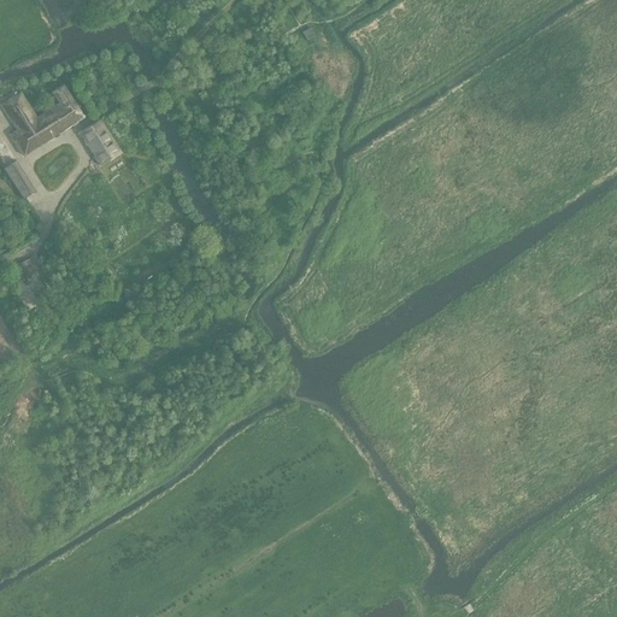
[(64,88),(53,94),(60,105),(37,119),(21,93),(0,105),(17,131),(10,135),(23,157),(83,118),(64,88)]
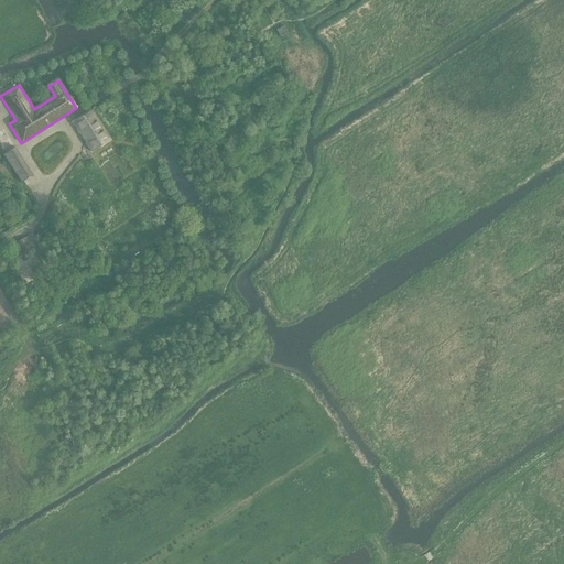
[(90,111),(73,122),(91,151),(109,140),(90,111)]
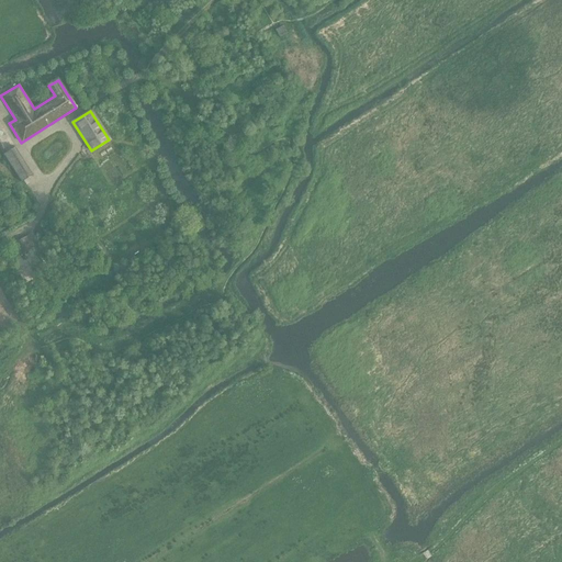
[(14,147),(2,154),(21,182),(23,180),(32,175),(14,147)]
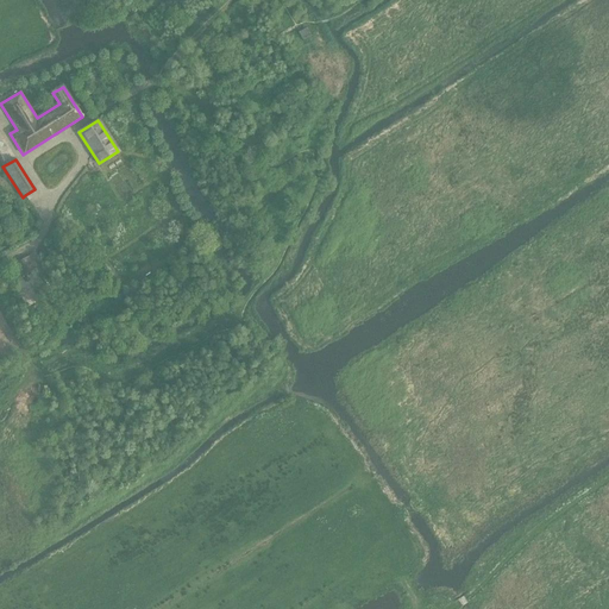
[(14,263),(22,277),(37,269),(30,255),(14,263)]
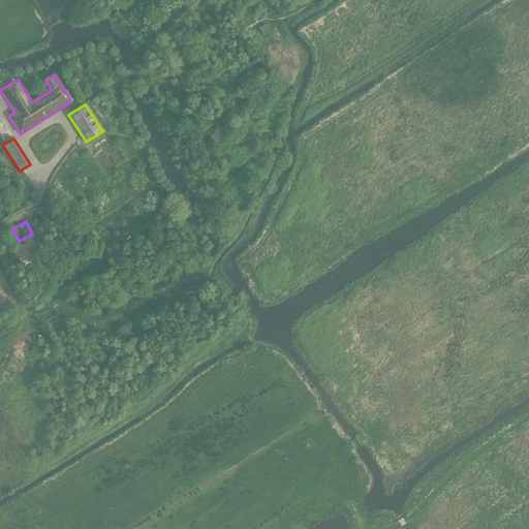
[(41,260),(26,269),(32,277),(45,270),(41,260)]
